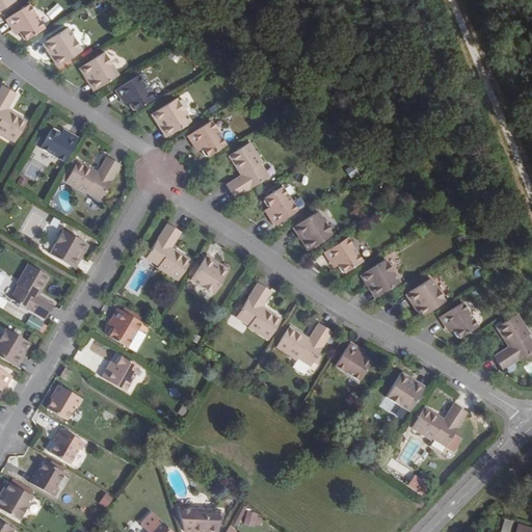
[(0,0),(0,10),(17,0),(0,0)]
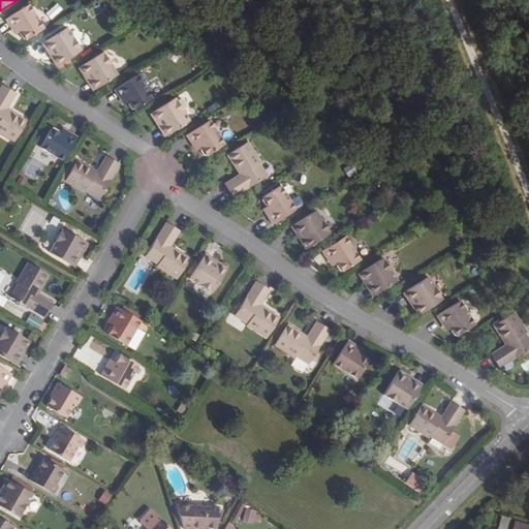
[(31,3),(7,18),(14,28),(19,25),(22,29),(23,30),(22,33),(25,37),(28,38),(45,27),(31,3)]
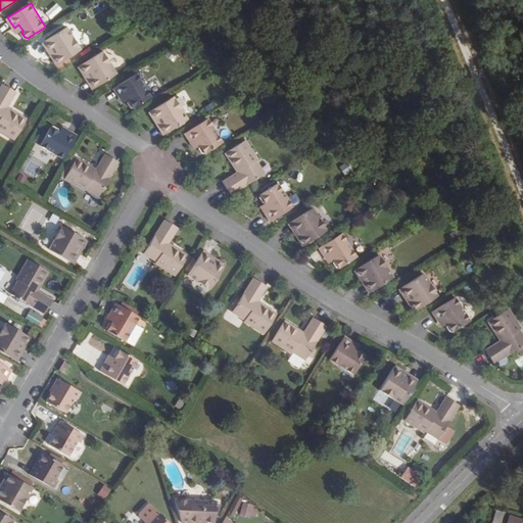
[(82,49),(67,27),(47,39),(56,53),(54,55),(53,57),(56,62),(60,62),(82,49)]
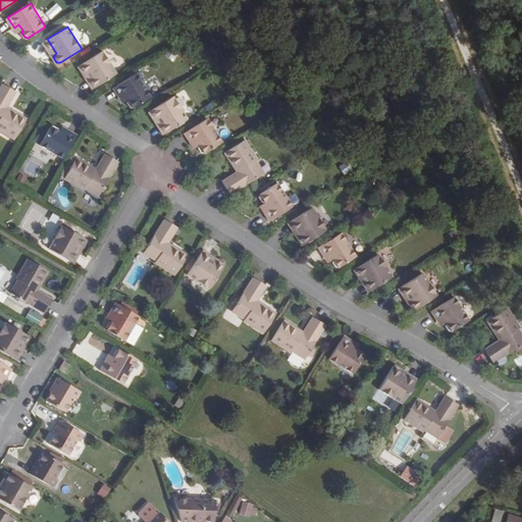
[(54,55),(56,53),(47,39),(43,42),(53,57),(54,55)]
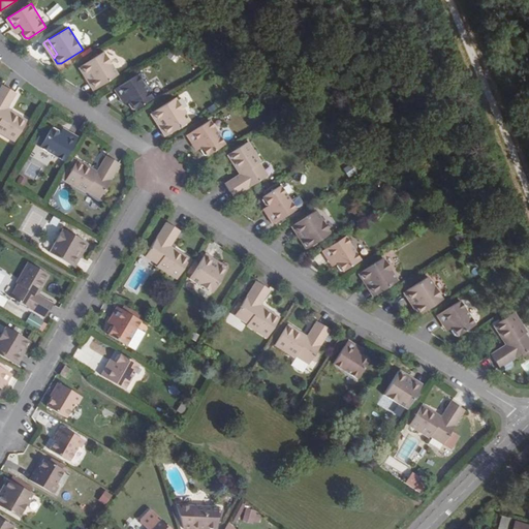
[(82,65),(81,68),(84,73),(86,73),(88,71),(97,87),(119,73),(104,52),(82,65)]
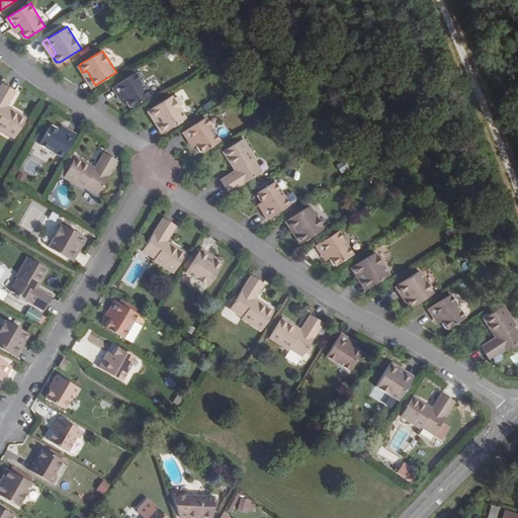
[(86,70),(84,72),(82,72),(92,88),(95,85),(86,70)]
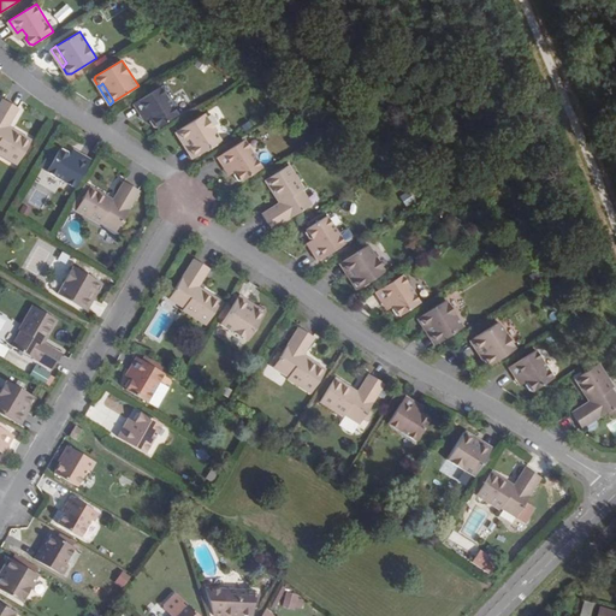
[(178,114),(161,87),(134,104),(141,116),(147,112),(150,117),(150,118),(149,122),(153,126),(158,126),(178,114)]
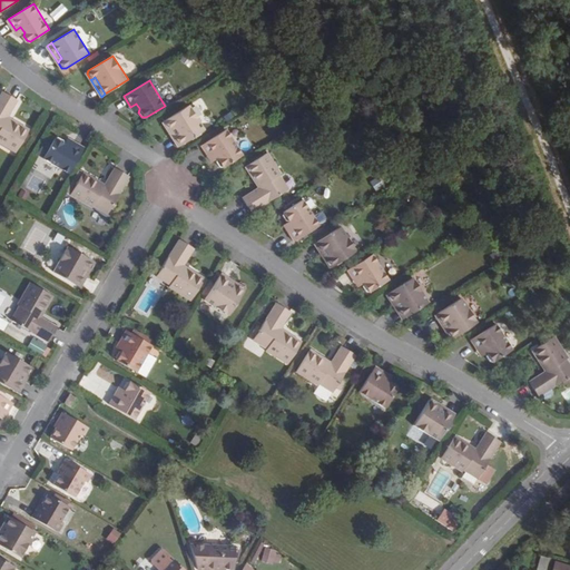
[(22,102),(8,94),(0,106),(0,143),(19,155),(32,131),(12,119),(22,102)]
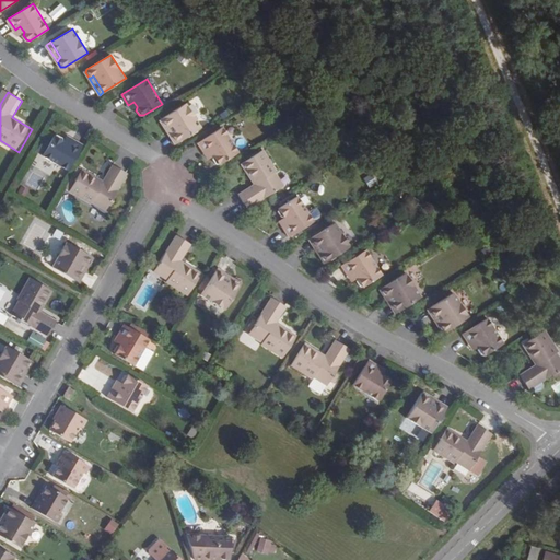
[(166,126),(168,125),(179,141),(201,127),(186,103),(161,118),(161,120),(164,126),(166,126)]
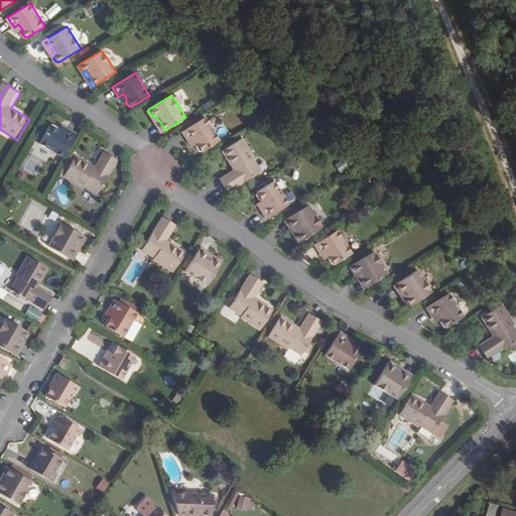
[(155,115),(153,116),(151,116),(160,132),(165,130),(155,115)]
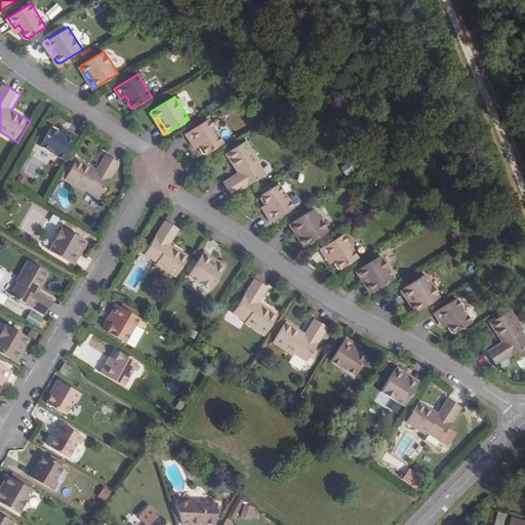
[(209,119),(186,133),(192,144),(198,140),(200,145),(201,146),(199,149),(203,154),(206,154),(224,143),(209,119)]
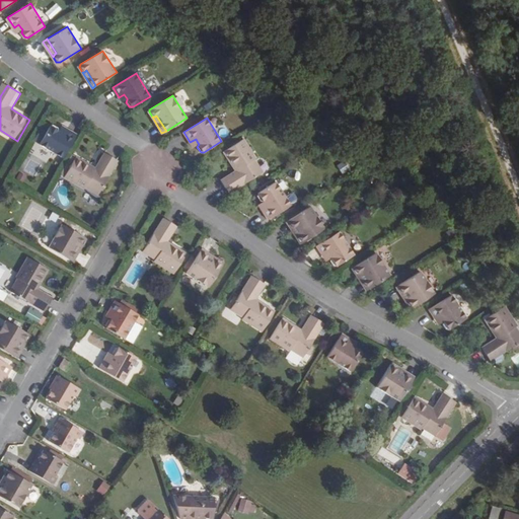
[(67,161),(81,138),(71,132),(68,137),(63,135),(62,134),(62,131),(57,128),(54,129),(43,147),(67,161)]
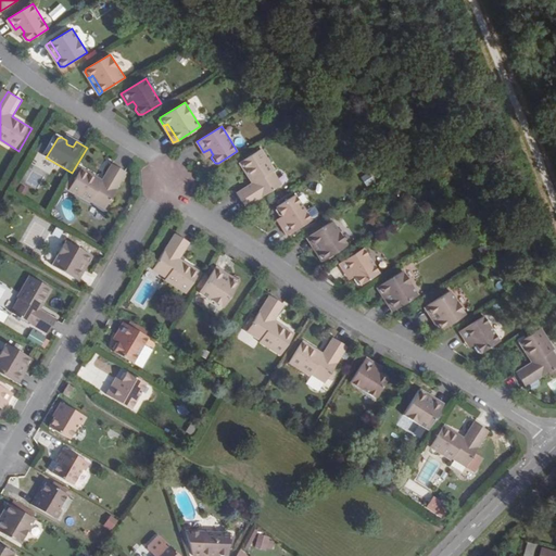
[(275,171),(262,150),(240,164),(252,184),(237,193),(245,207),(281,185),(274,172),(275,171)]
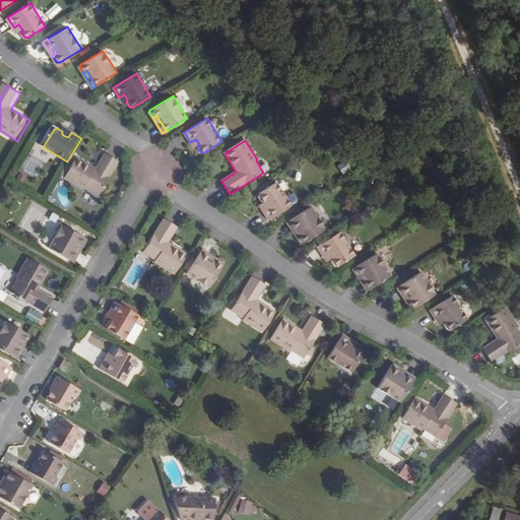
[(110,155),(101,171),(81,158),(68,180),(88,191),(89,190),(103,197),(123,164),(110,155)]
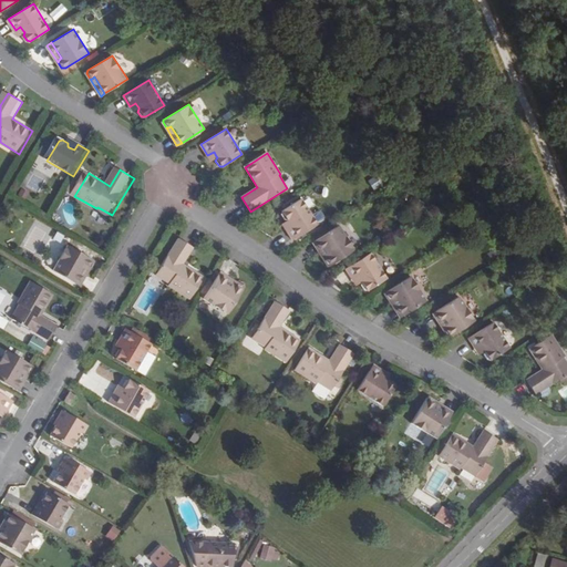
[(377,175),(368,181),(373,191),(382,185),(377,175)]
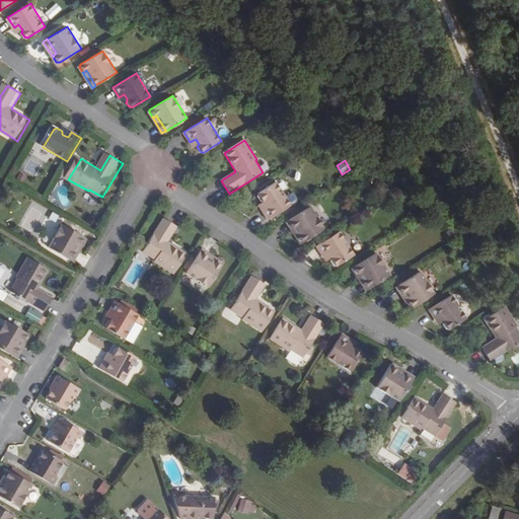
[(23,182),(26,176),(18,172),(15,178),(23,182)]
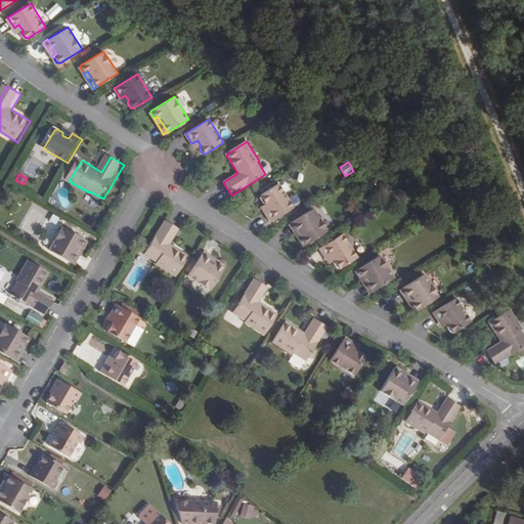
[(272,222),(295,208),(280,183),(263,194),(261,199),(264,204),(267,204),(268,204),(271,209),(265,212),(272,222)]
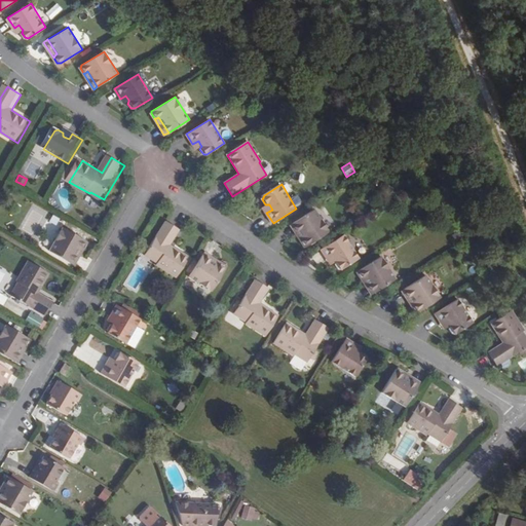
[(329,231),(314,210),(294,222),(303,237),(301,238),(300,240),(303,247),(306,247),(329,231)]
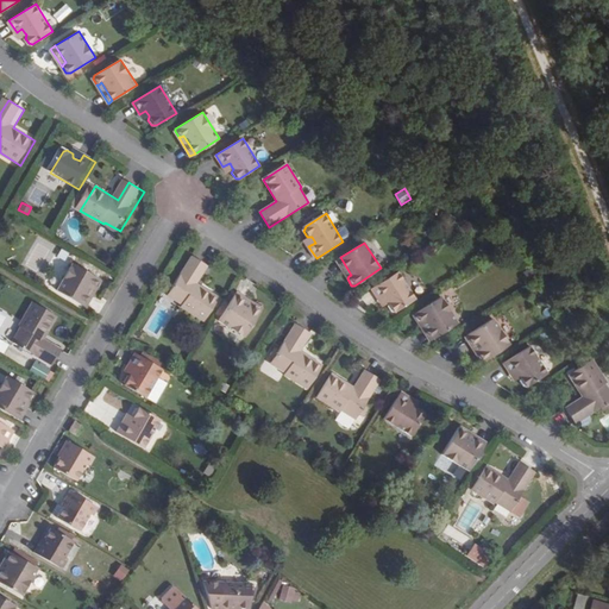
[(349,276),(351,275),(340,257),(336,261),(347,278),(349,276)]
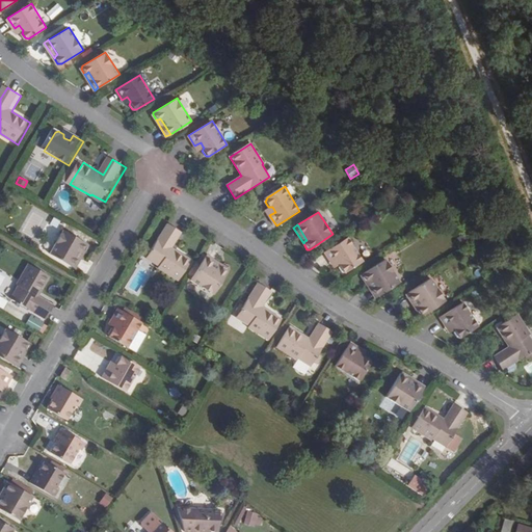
[(185,236),(171,227),(150,261),(163,269),(161,271),(181,284),(194,262),(176,250),(185,236)]
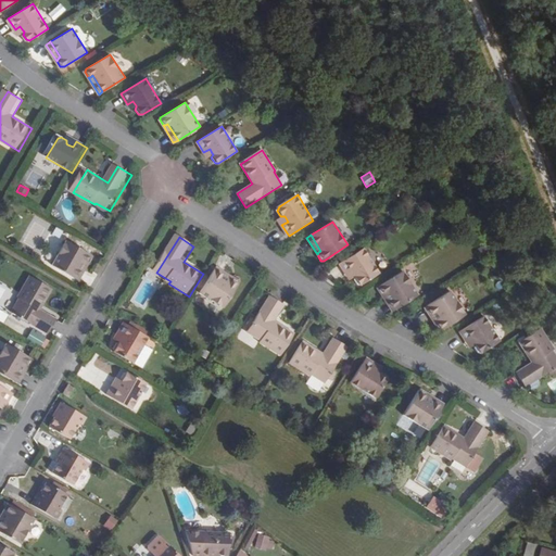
[(92,258),(68,244),(54,268),(76,282),(86,266),(88,267),(90,267),(95,262),(92,258)]
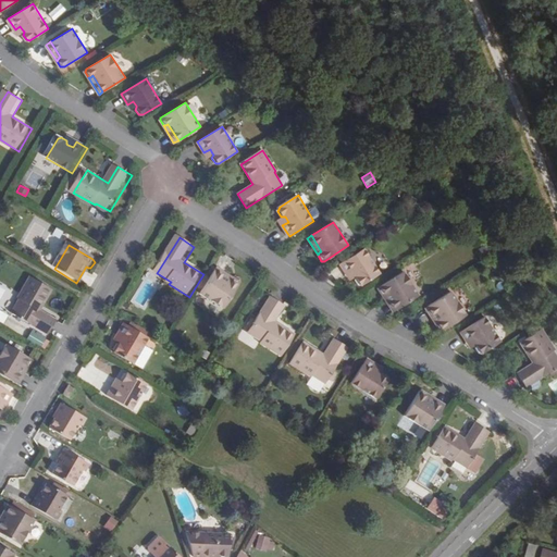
[(381,272),(366,248),(342,263),(348,274),(354,271),(357,275),(358,276),(356,280),(360,285),(363,285),(381,272)]
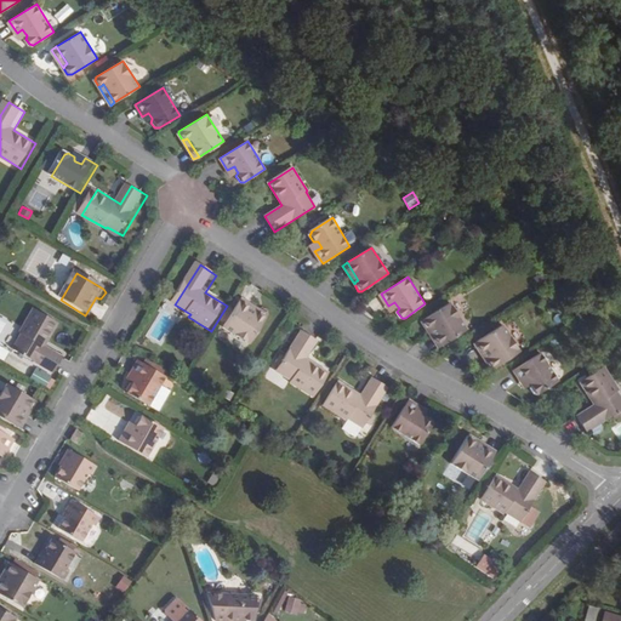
[(85,315),(90,318),(101,298),(98,298),(96,297),(85,315)]
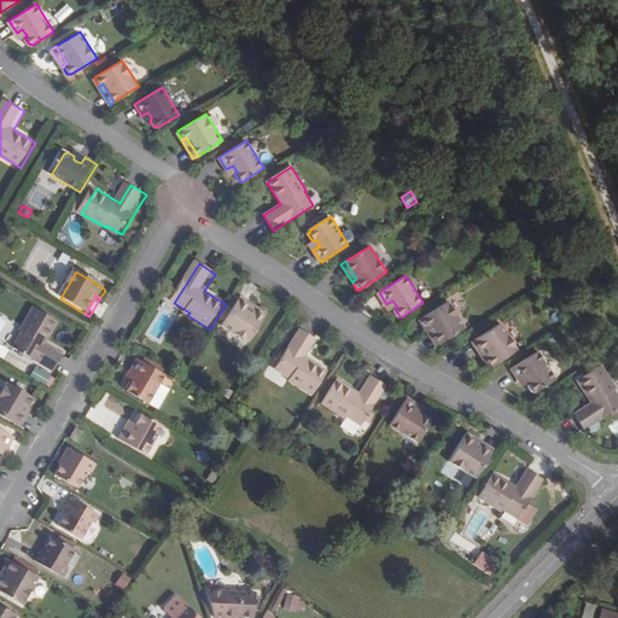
[(263,312),(245,299),(242,304),(260,315),(261,313),(263,312)]
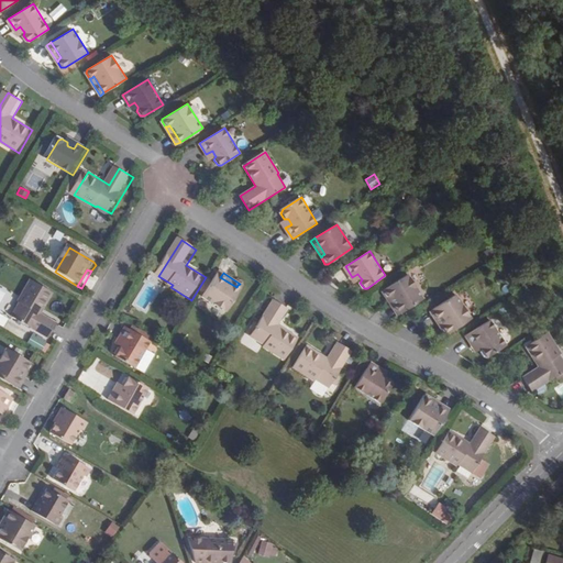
[(403,312),(424,299),(409,274),(385,289),(384,293),(386,297),(389,298),(392,297),(403,312)]
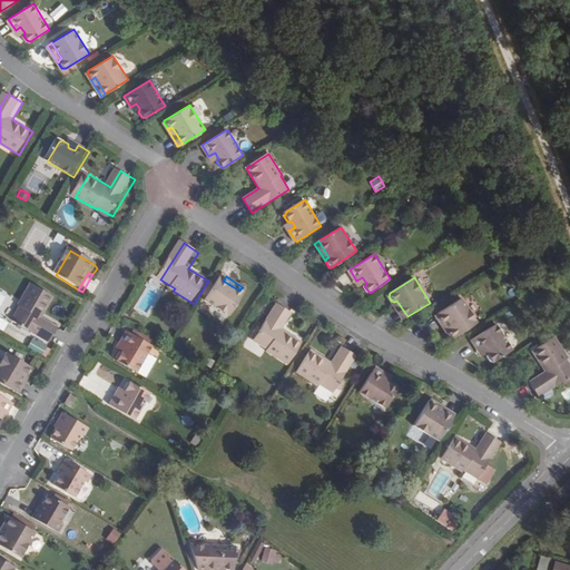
[(249,293),(248,291),(243,287),(241,288),(239,291),(223,281),(209,303),(233,318),(249,293)]
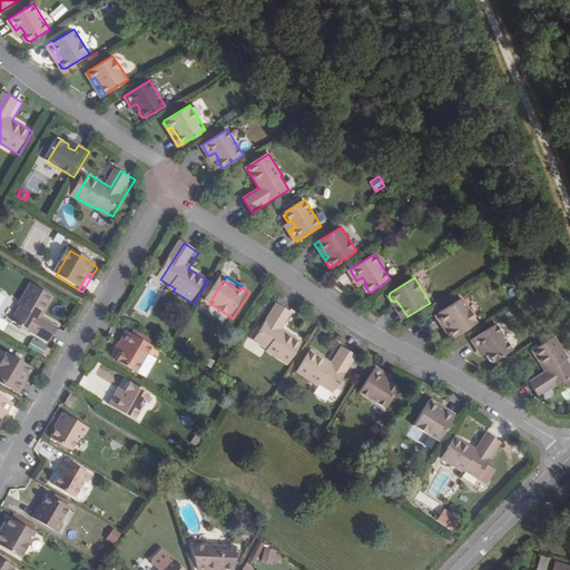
[(42,321),(55,300),(32,286),(19,307),(21,308),(12,323),(50,345),(59,331),(42,321)]
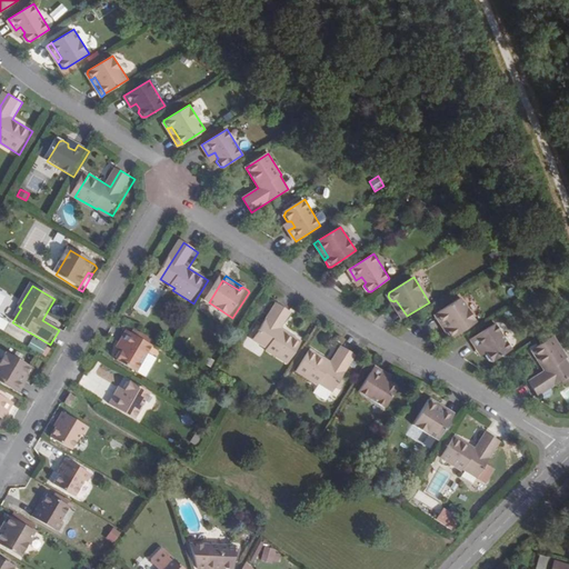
[(475,322),(459,298),(437,311),(447,328),(446,328),(443,332),(447,338),(451,338),(475,322)]
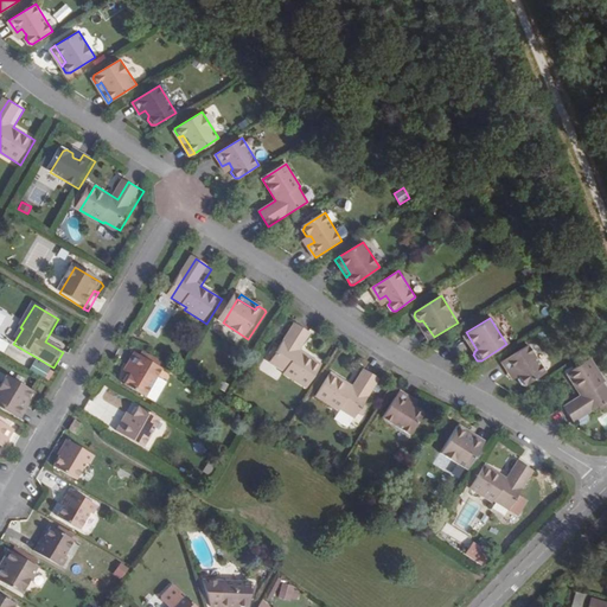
[(416,320),(429,340),(434,337),(422,320),(420,321),(416,320)]
